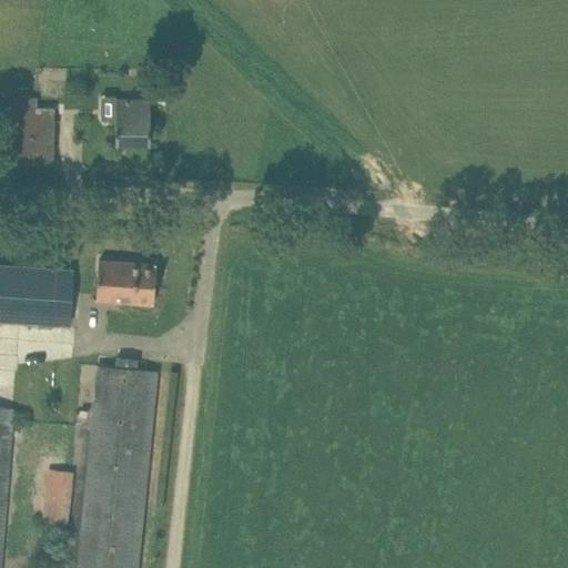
[(53,163),(54,141),(56,105),(38,105),(38,98),(8,97),(6,161),(53,163)]
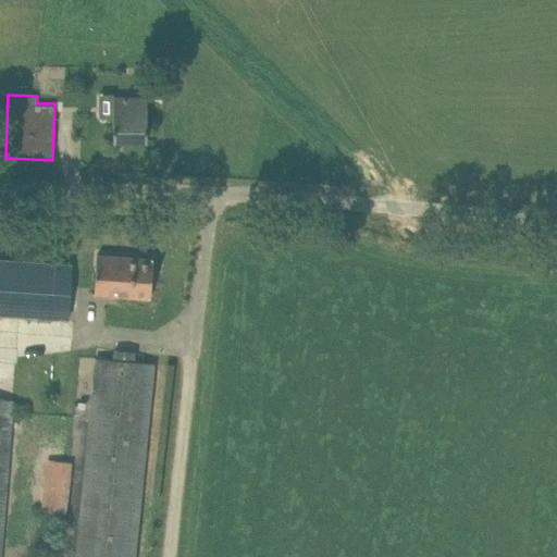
[(147,140),(147,130),(147,114),(147,97),(113,97),(113,114),(113,140),(147,140)]
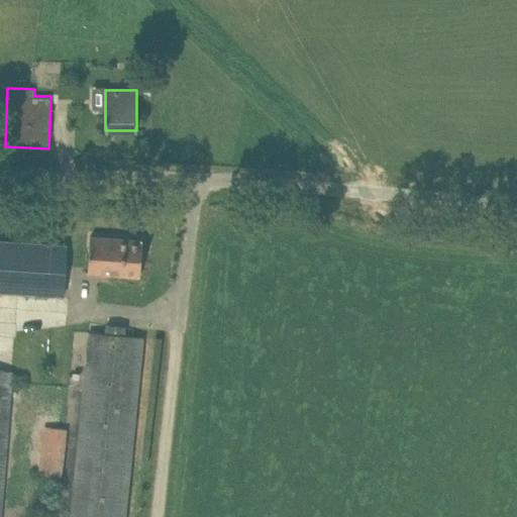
[(90,235),(87,272),(139,276),(141,239),(90,235)]
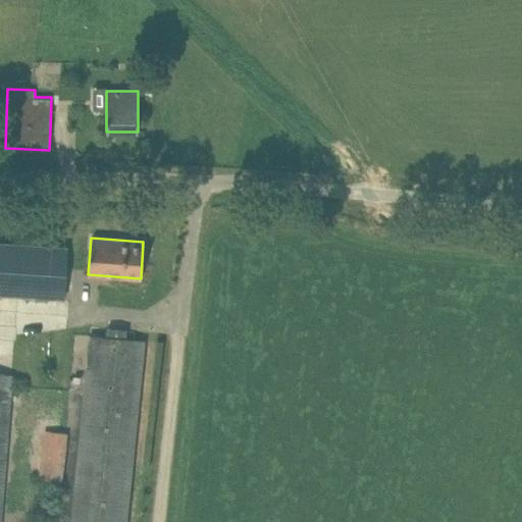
[(0,244),(0,294),(63,298),(66,249),(0,244)]
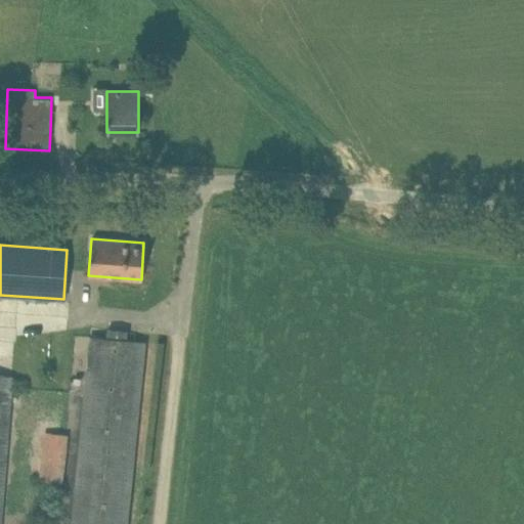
[(71,523),(126,523),(145,342),(127,340),(128,331),(106,329),(105,338),(90,336),(71,523)]
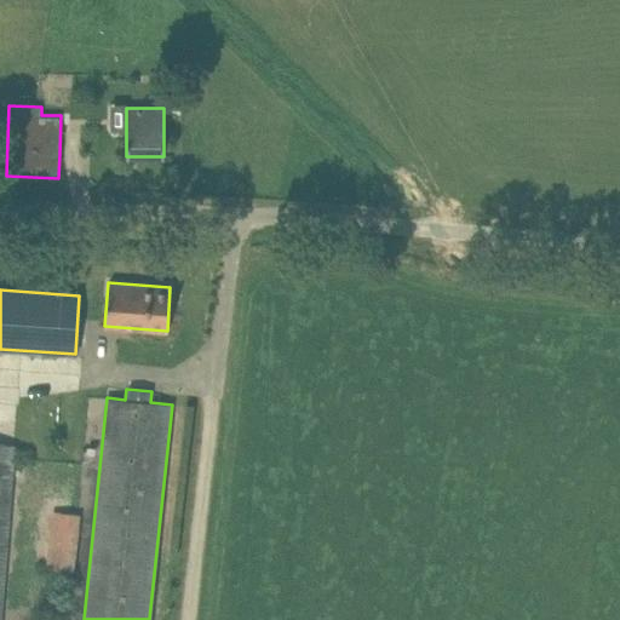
[(0,619),(15,446),(0,443),(0,619)]
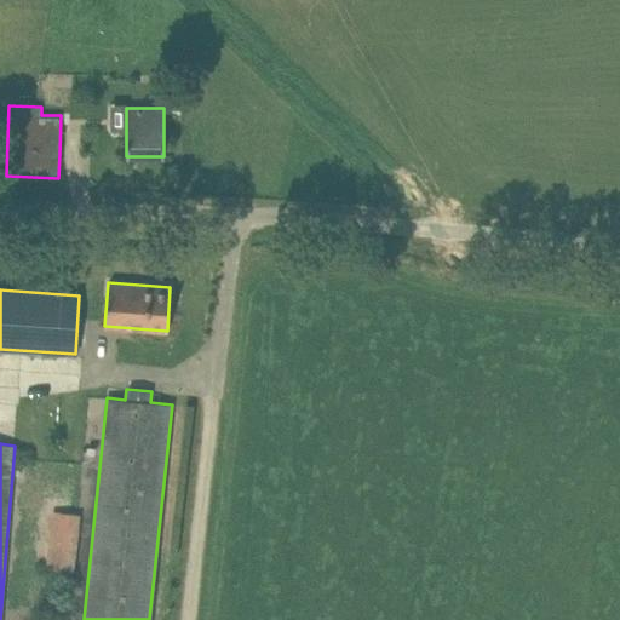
[(80,515),(52,511),(45,568),(73,572),(80,515)]
